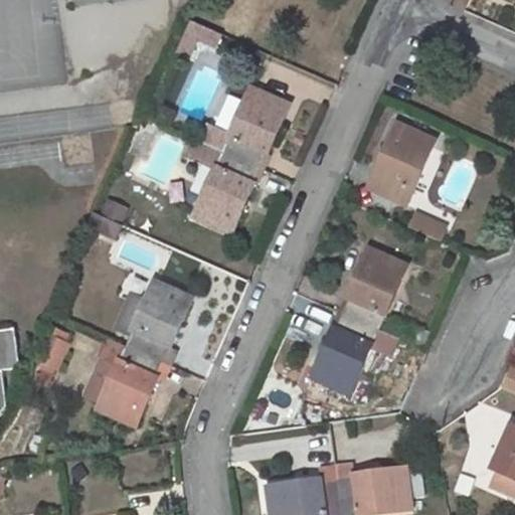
[(191,38),(209,45),(215,31),(190,20),(177,50),(185,54),(191,38)]
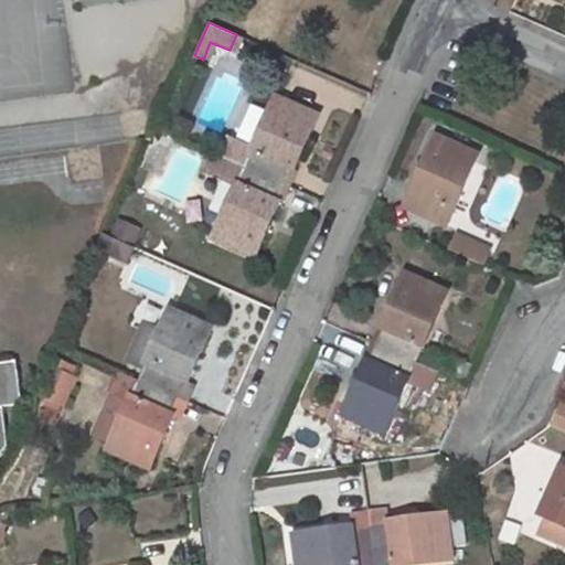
[(230,138),(221,157),(284,184),(291,168),(295,169),(318,116),(277,97),(270,113),(254,150),(237,141),(230,138)]
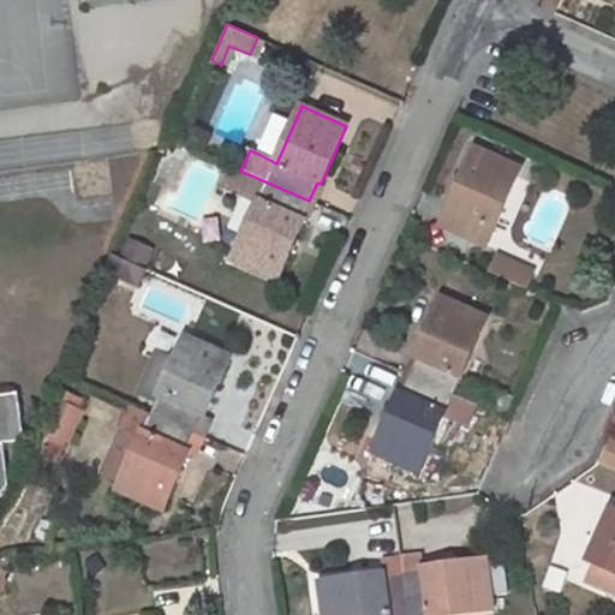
[(275,114),(258,154),(276,163),(294,123),(275,114)]
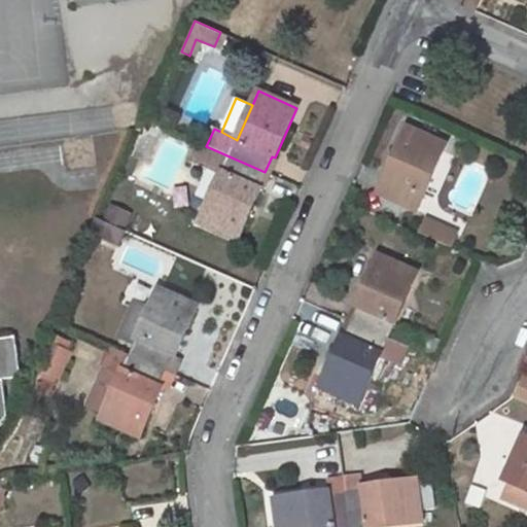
[(387,178),(380,195),(417,210),(446,144),(408,129),(385,176),(387,178)]
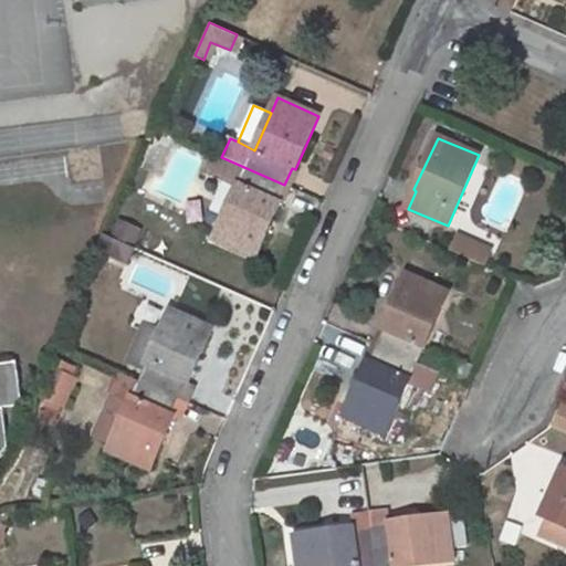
[(215,155),(208,171),(239,185),(215,239),(257,258),(281,205),(276,202),(284,185),(221,157),(215,155)]
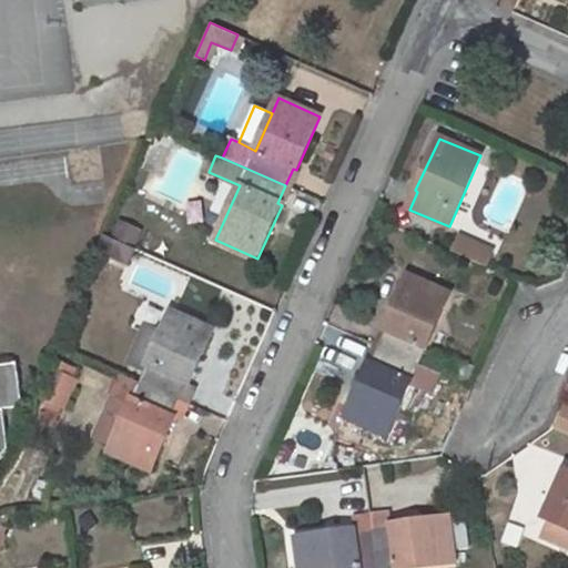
[(463,223),(450,252),(490,269),(503,239),(463,223)]
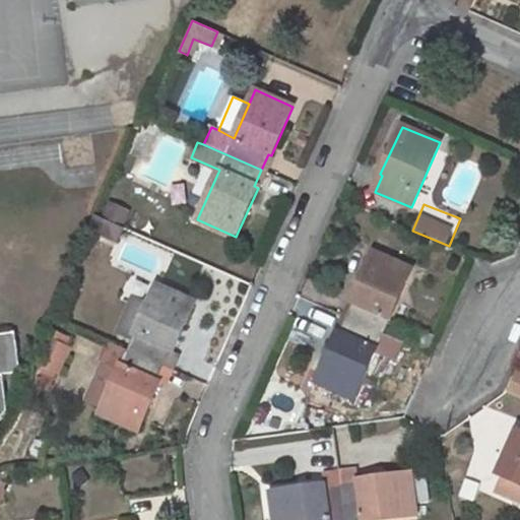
[(93,215),(87,230),(98,235),(104,219),(93,215)]
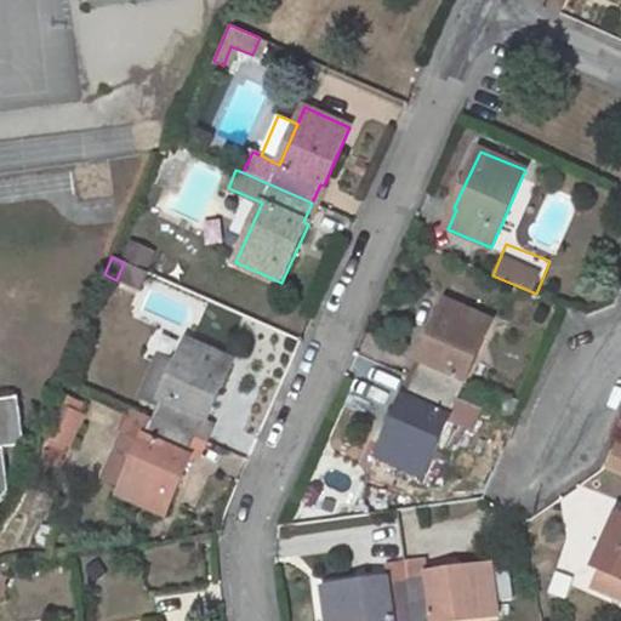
[(124,262),(117,280),(138,289),(146,272),(124,262)]
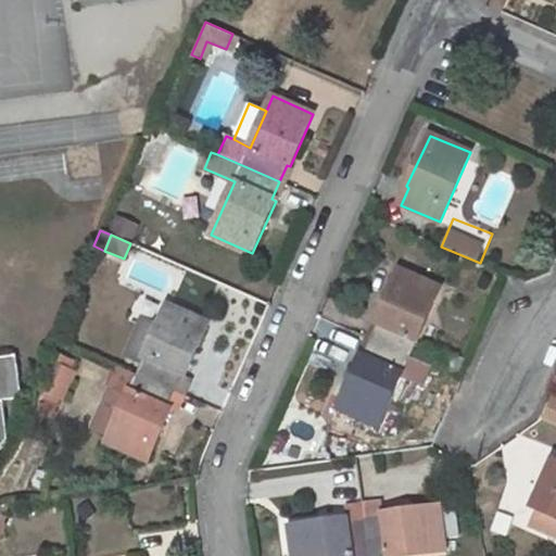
[(379,323),(371,340),(409,355),(441,287),(400,268),(376,321),(379,323)]
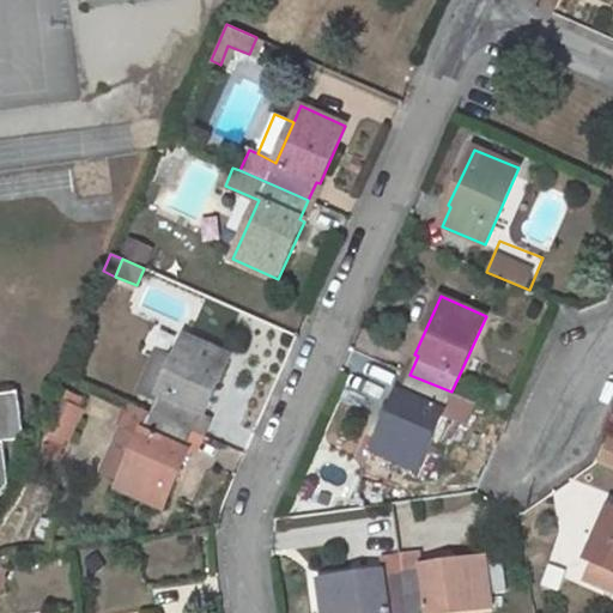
[(151,412),(193,431),(201,412),(205,413),(230,356),(184,337),(175,359),(159,351),(143,387),(159,394),(151,412)]
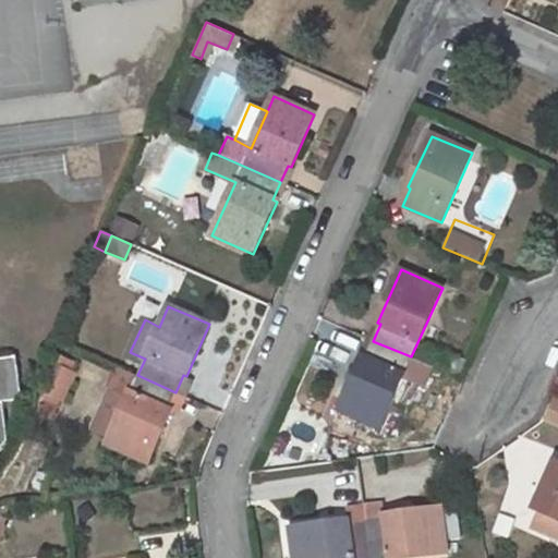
[(362,358),(340,410),(379,426),(403,375),(425,385),(433,366),(411,356),(373,341),(365,359),(362,358)]
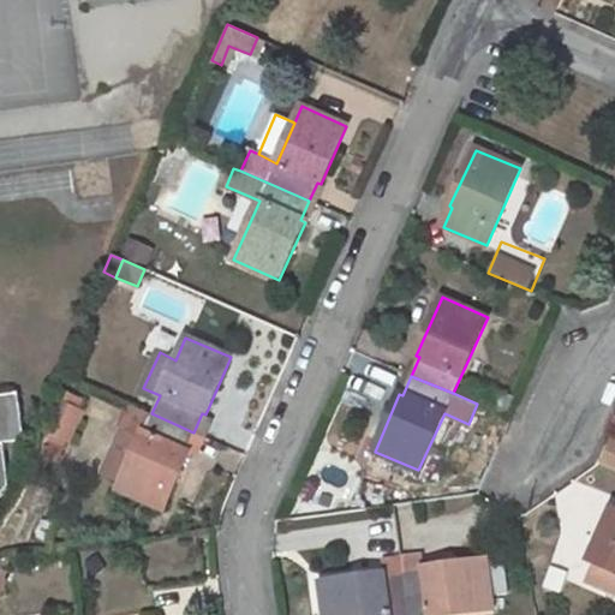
[(0,497),(11,487),(4,445),(24,440),(18,393),(0,394),(0,497)]
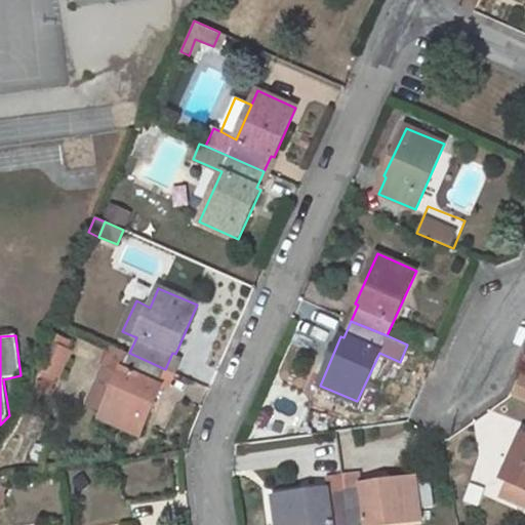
[(52,342),(39,373),(61,382),(74,352),(52,342)]
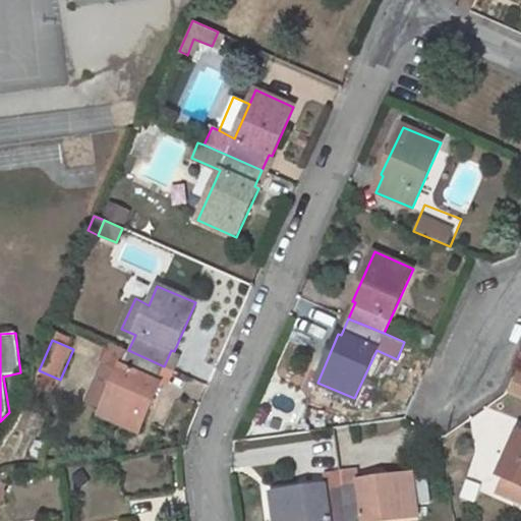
[(164,366),(172,369),(179,353),(174,351),(171,350),(164,366)]
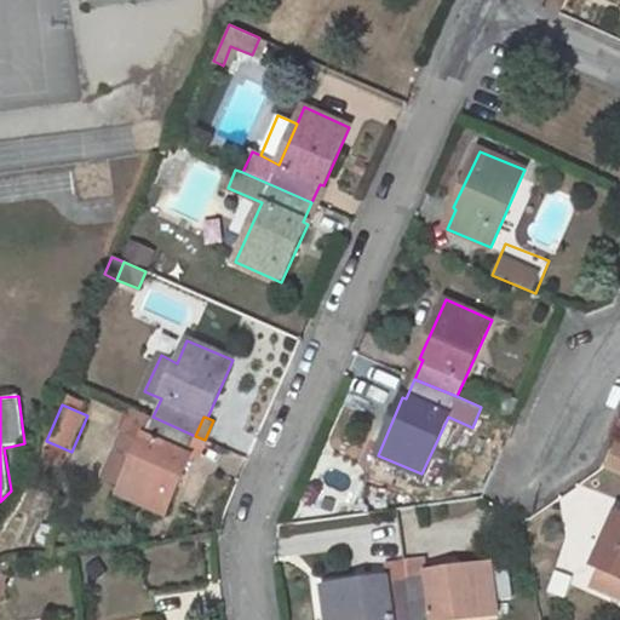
[(205,440),(195,436),(188,454),(191,455),(196,458),(205,440)]
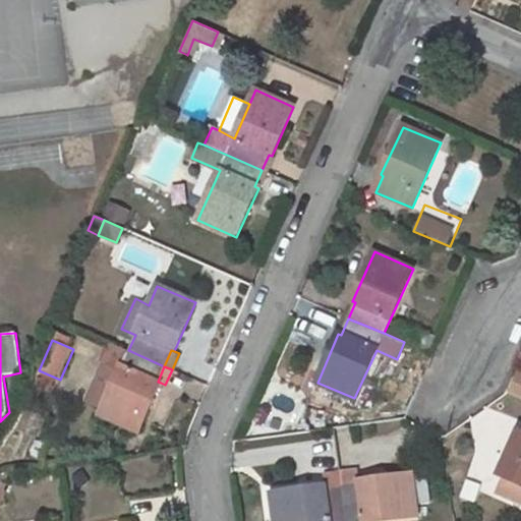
[(520,371),(512,395),(520,398),(520,371)]
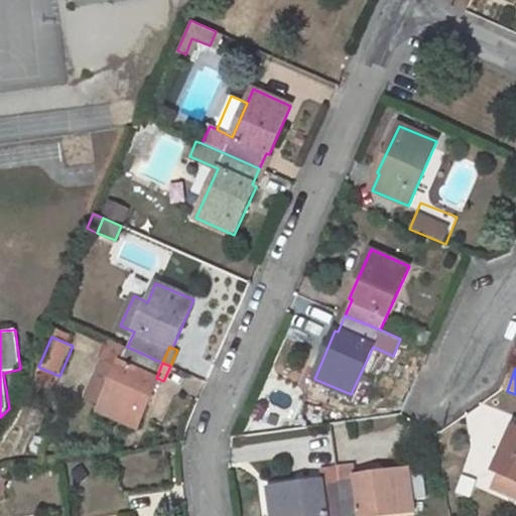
[(515,427),(514,427),(494,471),(499,473),(492,488),(515,499),(515,427)]
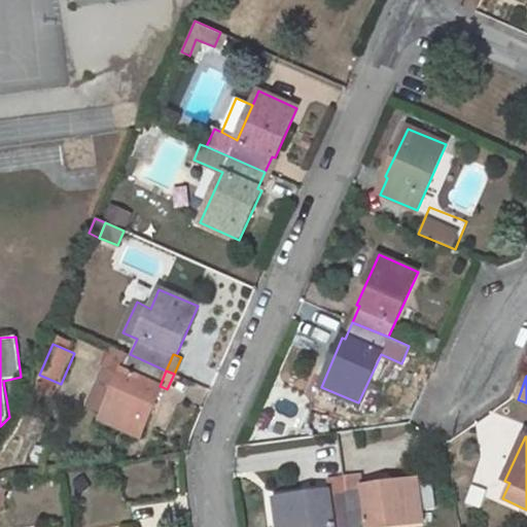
[(361,477),(344,480),(345,491),(363,488),(361,477)]
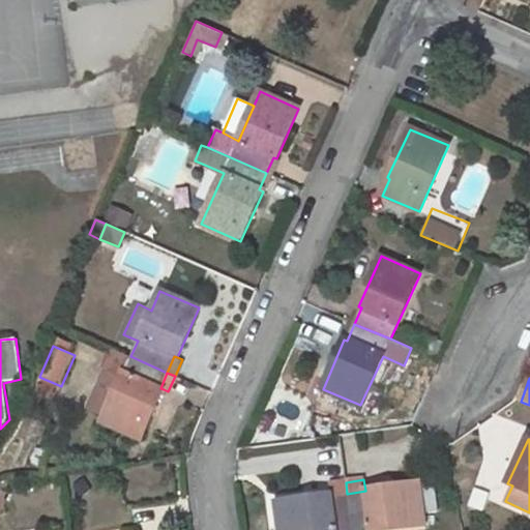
[(346,482),(330,484),(331,496),(347,494),(346,482)]
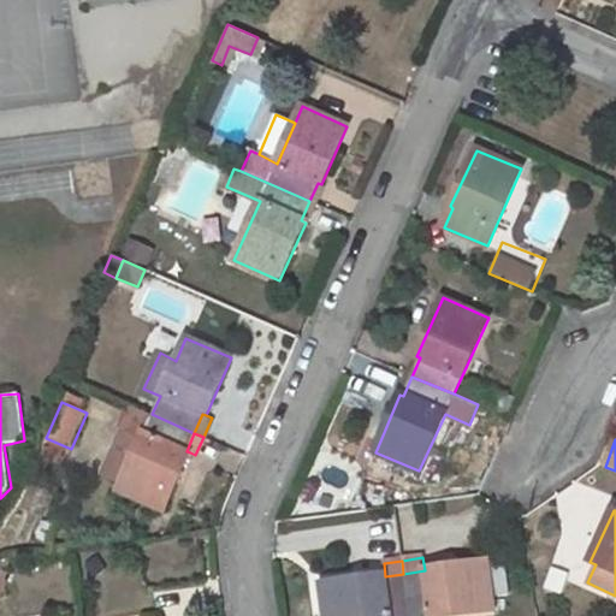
[(425,570),(403,574),(409,615),(457,615),(495,610),(493,606),(511,603),(507,569),(489,572),(487,561),(425,570)]
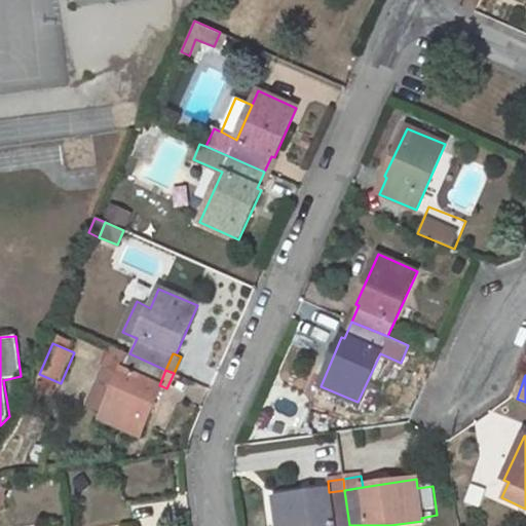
[(329,492),(274,499),(277,525),(349,525),(344,490),(329,492)]
